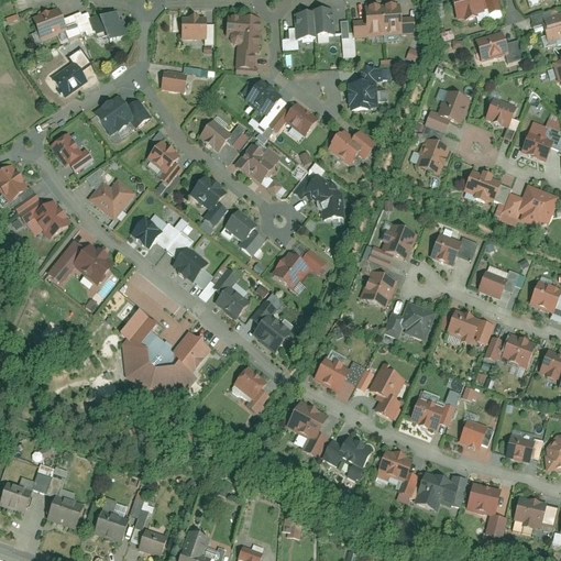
[(451,0),(457,18),(484,10),(481,0),(451,0)]
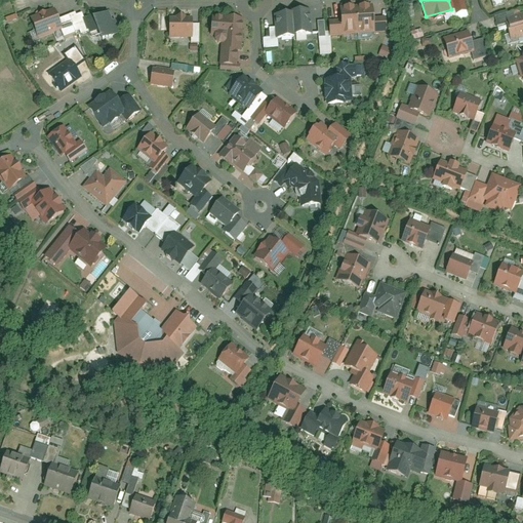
[(452,0),(455,11),(467,8),(465,0),(452,0)]
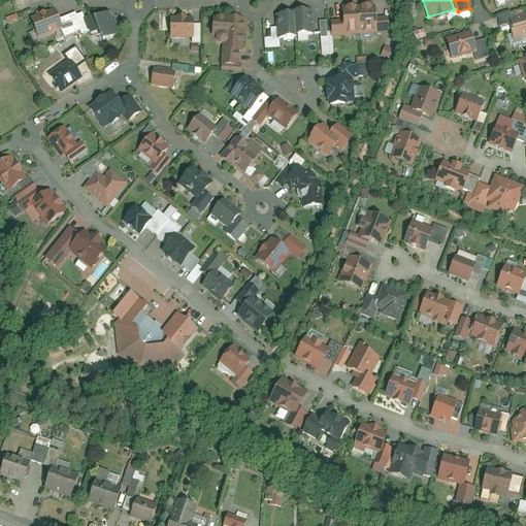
[(342,19),(343,31),(376,29),(375,15),(374,2),(341,4),(342,19)]
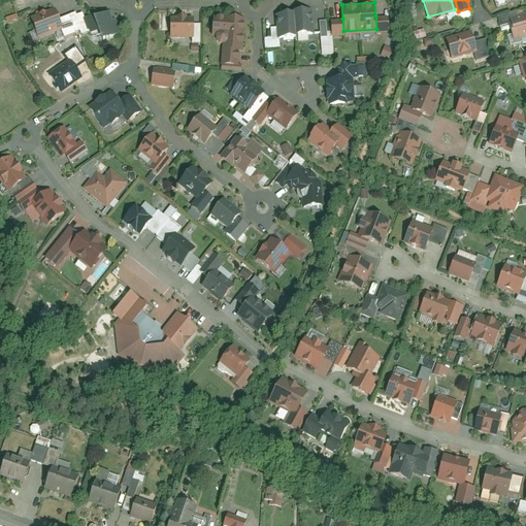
[(38,36),(62,28),(58,17),(54,6),(30,14),(38,36)]
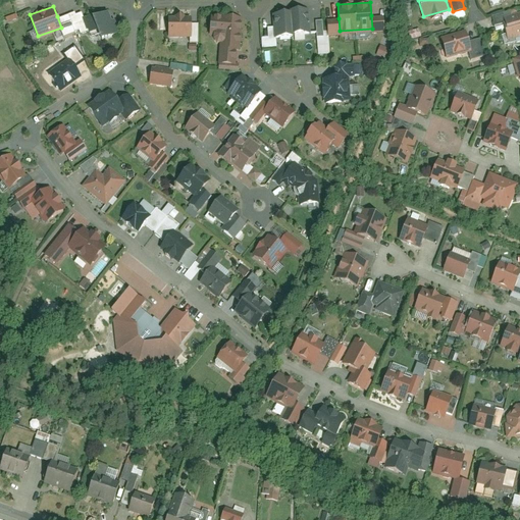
[(64,38),(88,30),(83,16),(81,8),(57,16),(61,28),(64,38)]
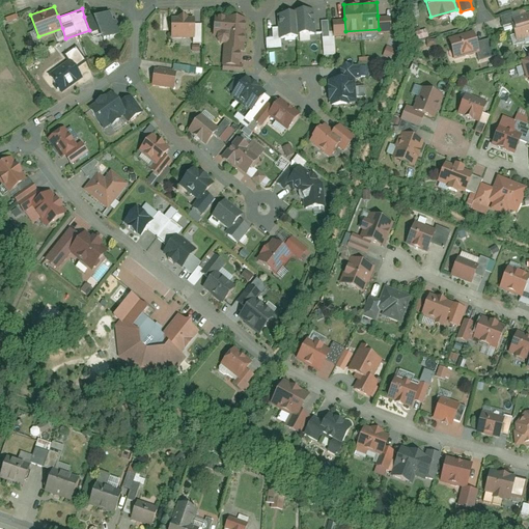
[(315,31),(314,8),(296,9),(296,12),(297,32),(315,31)]
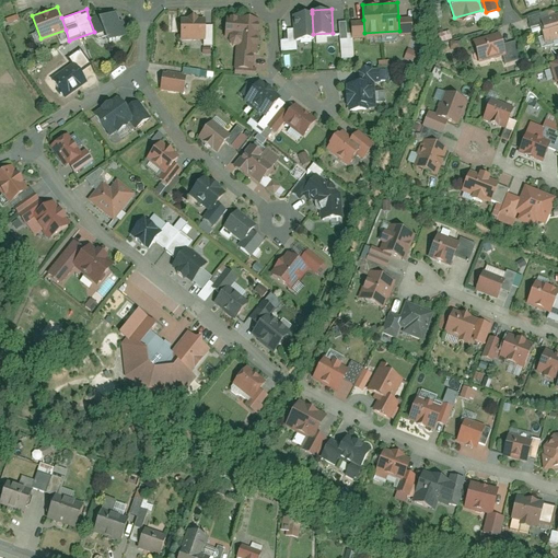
[(544,41),(557,36),(557,11),(537,16),(544,41)]
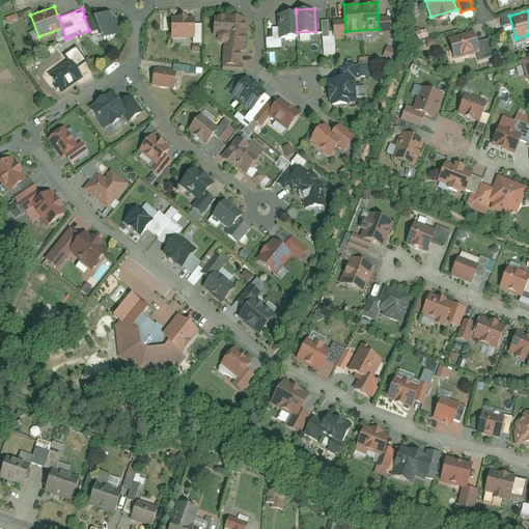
[(99,30),(102,38),(120,32),(116,19),(113,20),(110,11),(94,17),(99,30)]
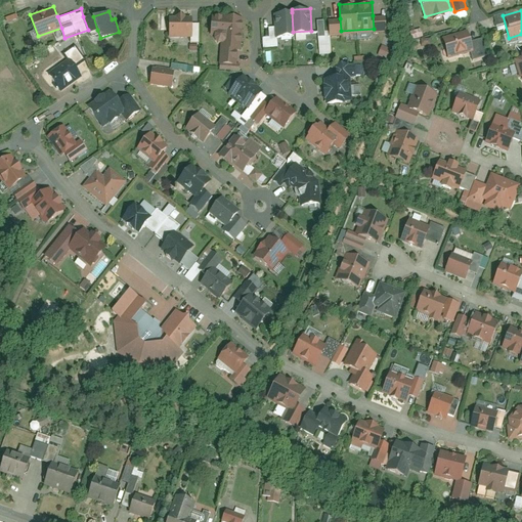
[(293,32),(292,12),(274,13),(275,25),(275,36),(293,35),(293,32)]
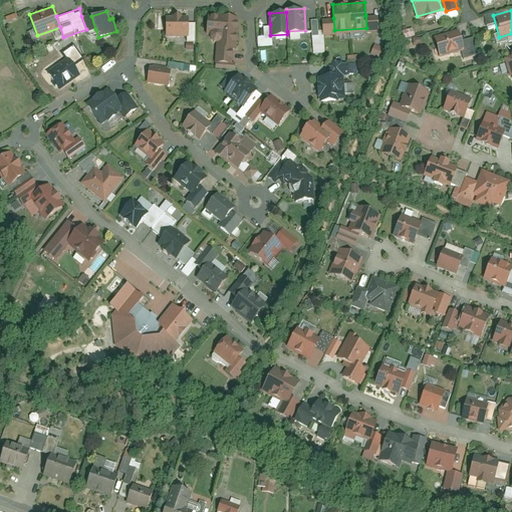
[(87,32),(95,29),(91,16),(90,13),(81,16),(86,29),(87,32)]
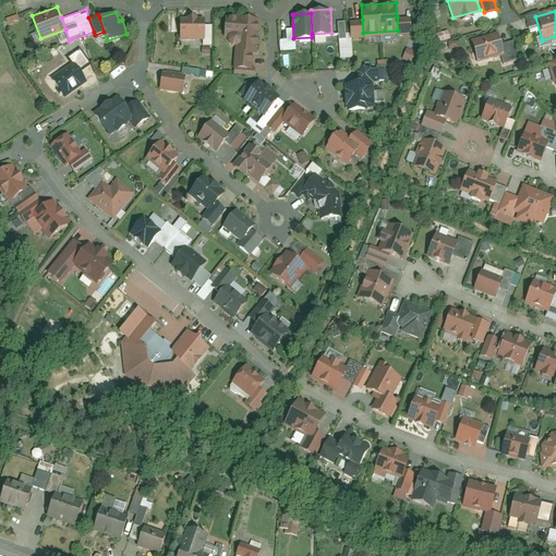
[(255,52),(257,16),(225,14),(224,35),(227,35),(227,37),(227,41),(230,44),(233,44),(233,50),(234,50),(252,52),(255,52)]
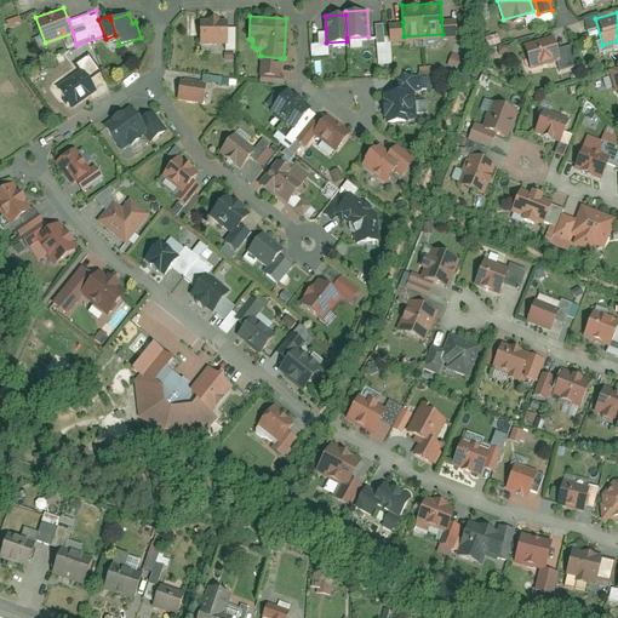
[(456,17),(441,18),(442,34),(442,36),(457,35),(456,17)]
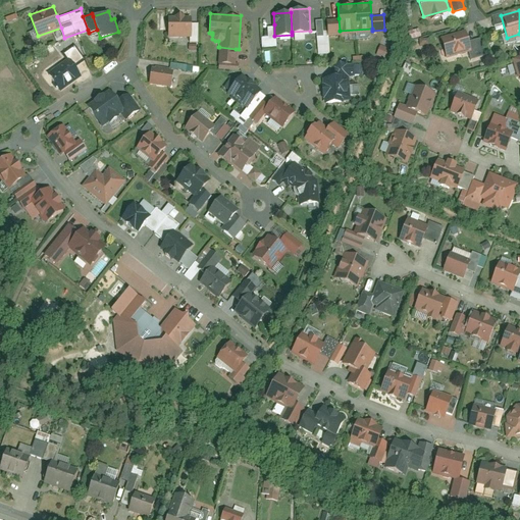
[(167,35),(190,35),(190,21),(190,15),(167,15),(167,35)]
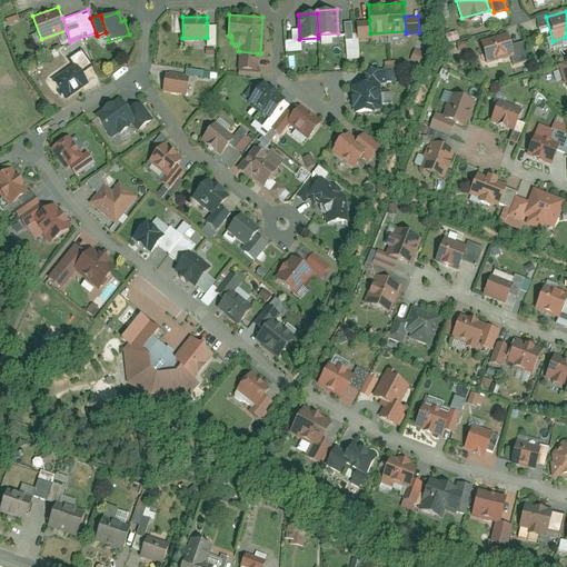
[(370,33),(369,20),(356,20),(357,37),(370,36),(370,33)]
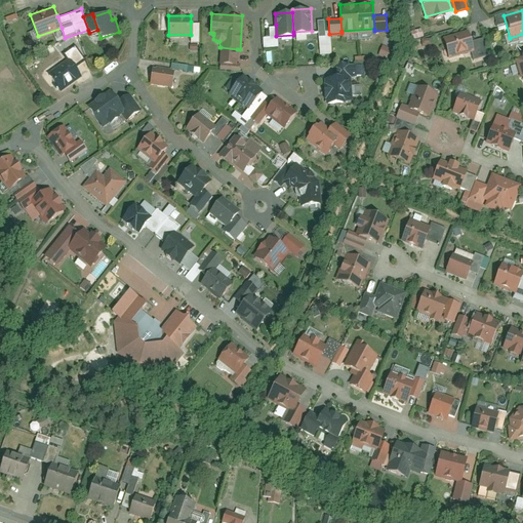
[(417,28),(408,31),(410,38),(419,35),(417,28)]
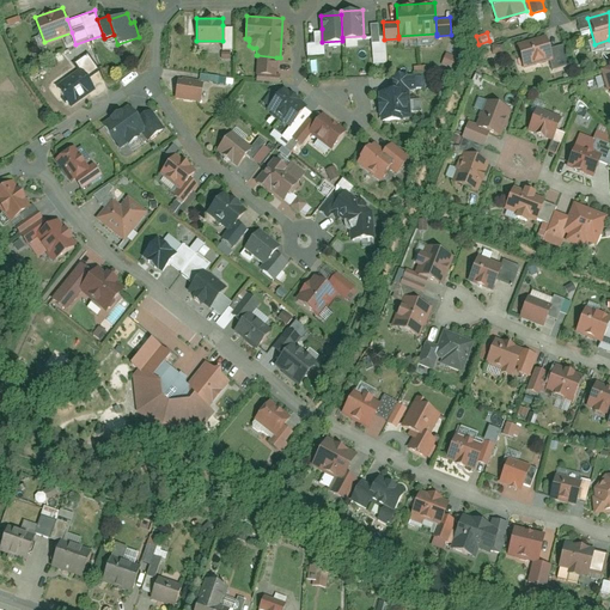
[(523,63),(553,56),(550,47),(547,34),(518,41),(523,63)]
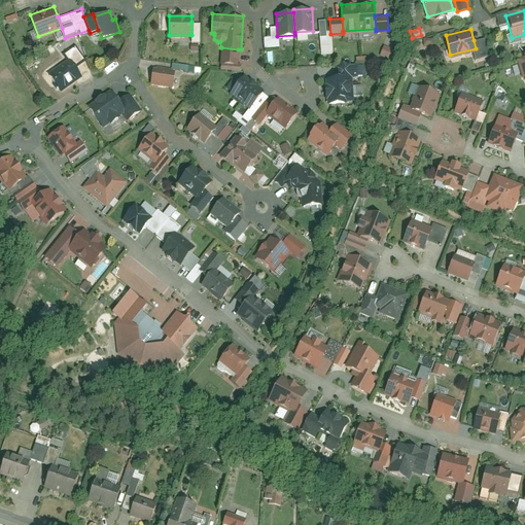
[(326,34),(319,35),(321,55),(333,54),(330,34),(326,34)]
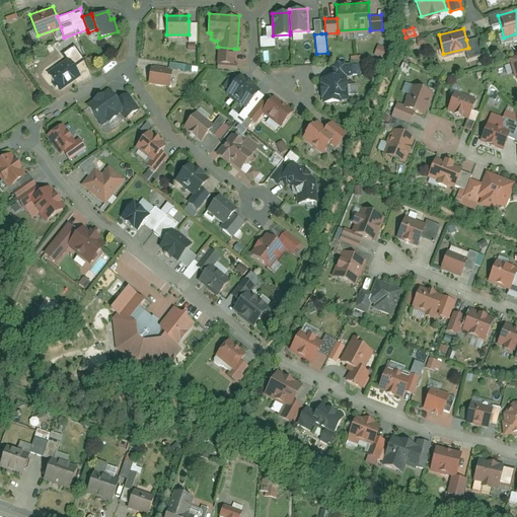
[(477,37),(466,40),(468,48),(470,56),(482,53),(477,37)]
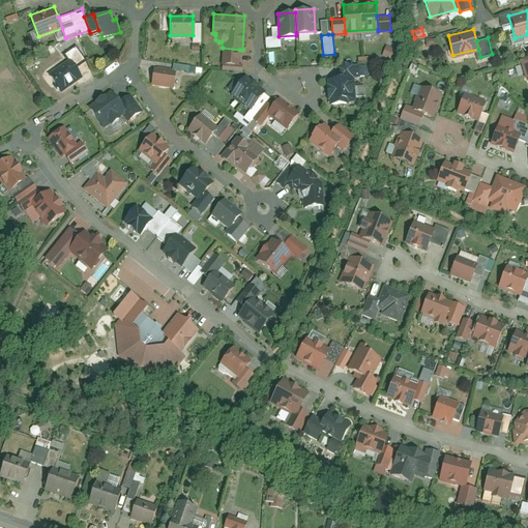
[(69,58),(76,66),(87,59),(76,42),(64,51),(69,58)]
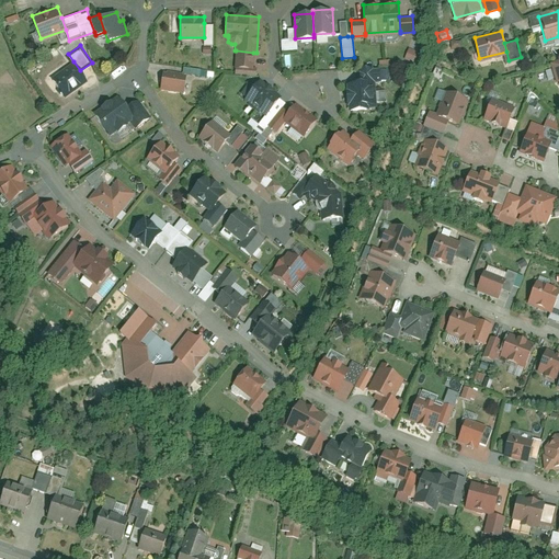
[(403,59),(413,60),(413,48),(405,48),(403,59)]
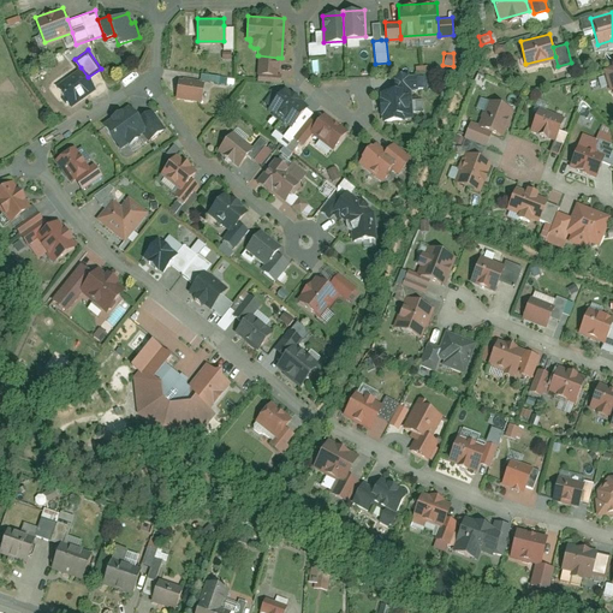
[(278,58),(259,55),(257,75),(277,76),(278,58)]
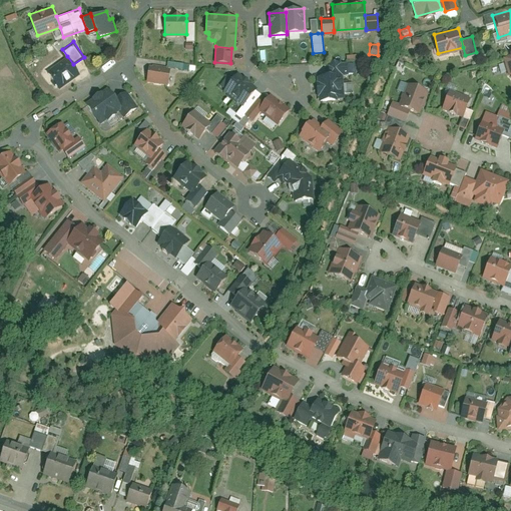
[(46,70),(58,88),(79,74),(73,64),(67,56),(46,70)]
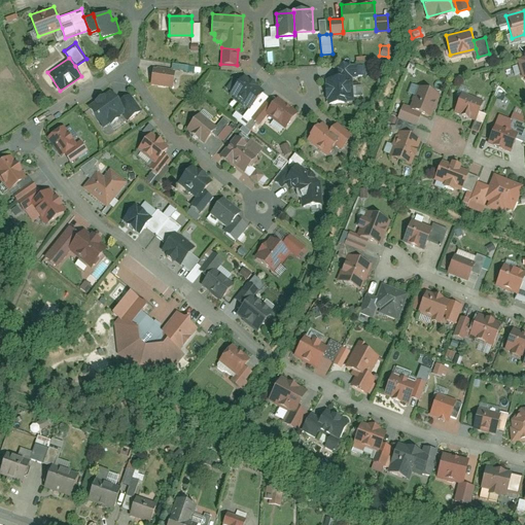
[(172,62),(171,69),(174,69),(194,71),(195,64),(172,62)]
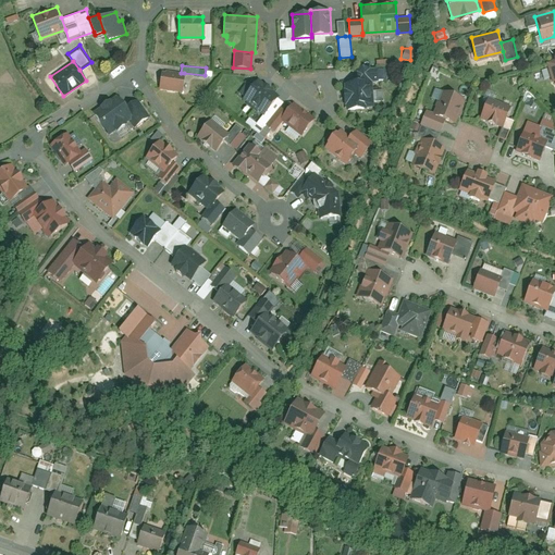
[(354,68),(354,81),(371,79),(379,79),(378,66),(354,68)]
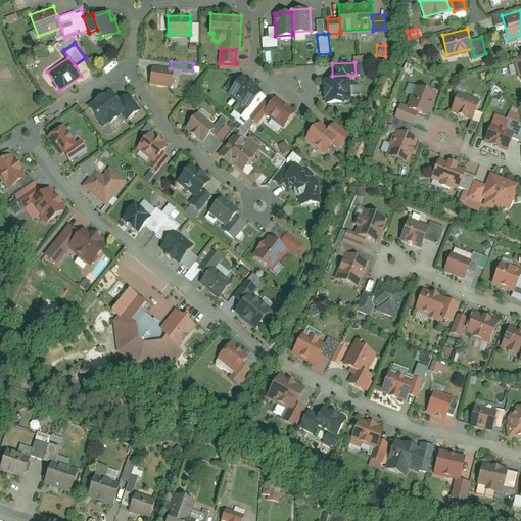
[(150,65),(148,82),(171,85),(173,68),(170,68),(150,65)]
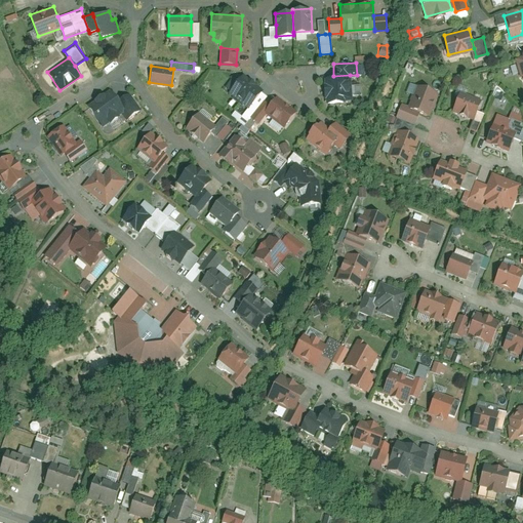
[(227,90),(248,108),(262,91),(264,88),(242,71),(227,90)]
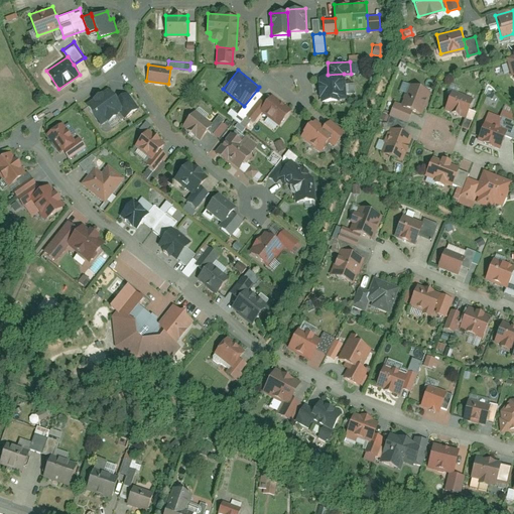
[(317,76),(319,101),(345,100),(344,74),(328,75),(317,76)]
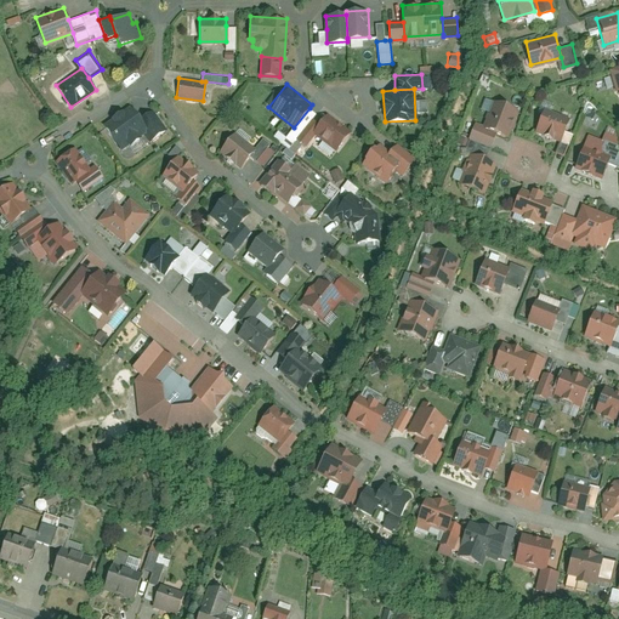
[(492,98),(482,126),(497,131),(509,136),(518,109),(492,98)]
